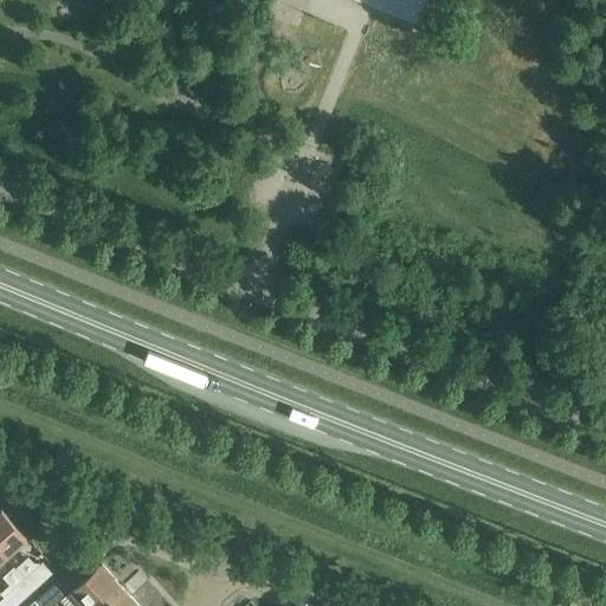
[(358,0),(414,23),(424,0),(358,0)]
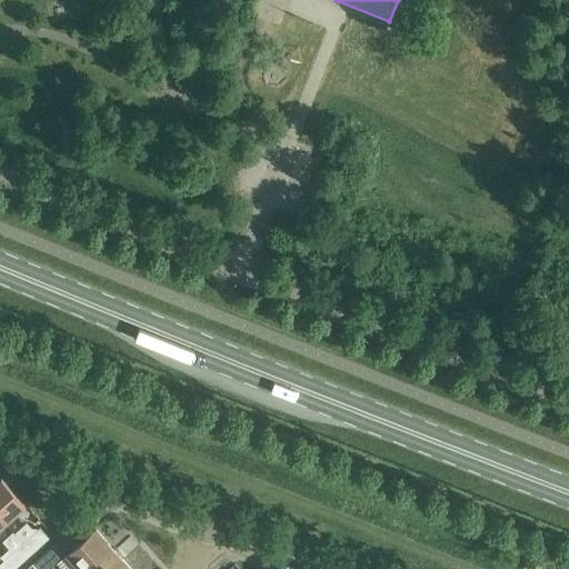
[(0,518),(3,521),(23,503),(0,478),(0,518)]
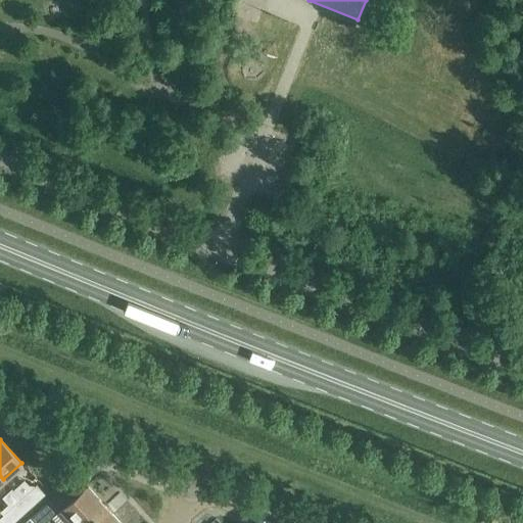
[(19,498),(29,508),(45,493),(36,484),(29,490),(21,482),(13,489),(20,497),(19,498)]
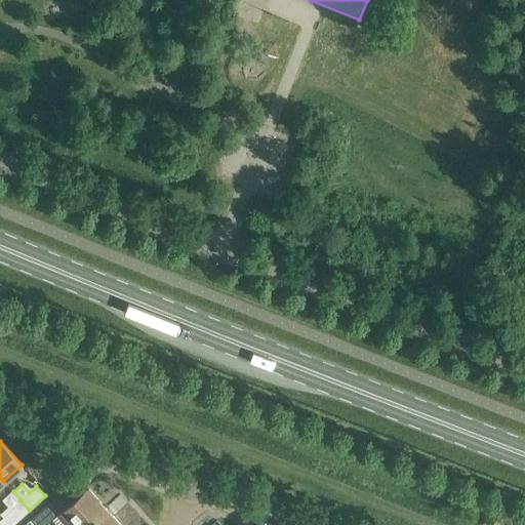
[(73,524),(84,524),(105,508),(86,487),(59,511),(73,524)]
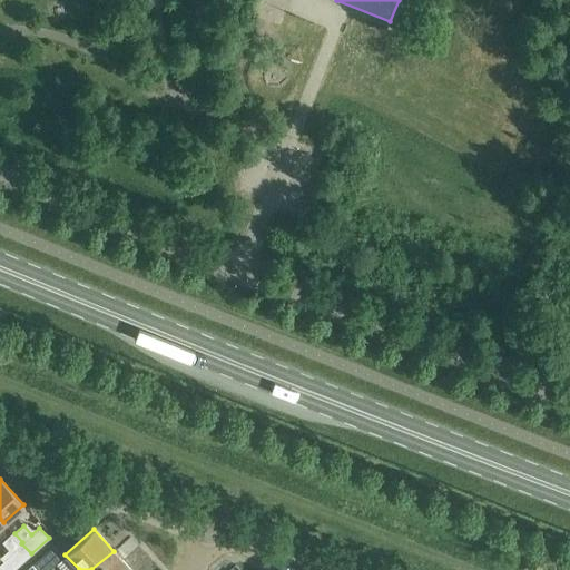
[(10,569),(13,569),(31,553),(21,543),(2,561),(10,569)]
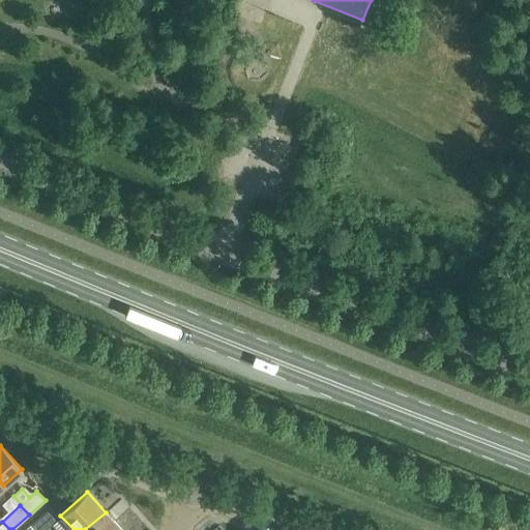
[(120,529),(106,512),(85,529),(120,529)]
